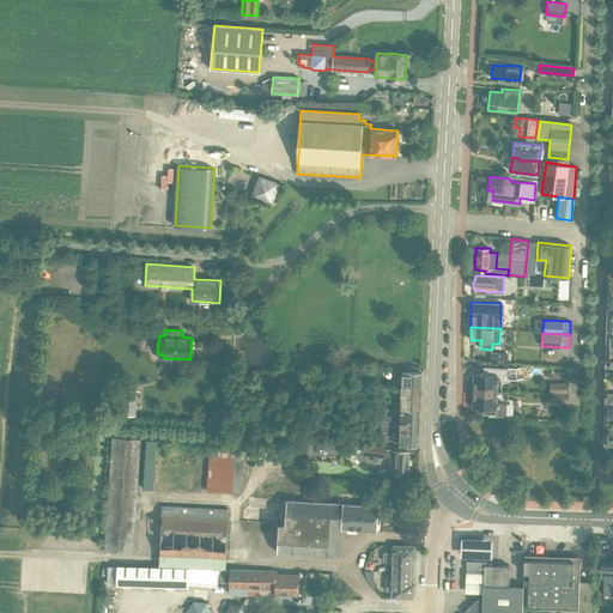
[(474,390),(497,390),(498,378),(508,380),(508,368),(484,368),(484,374),(474,374),(474,390)]
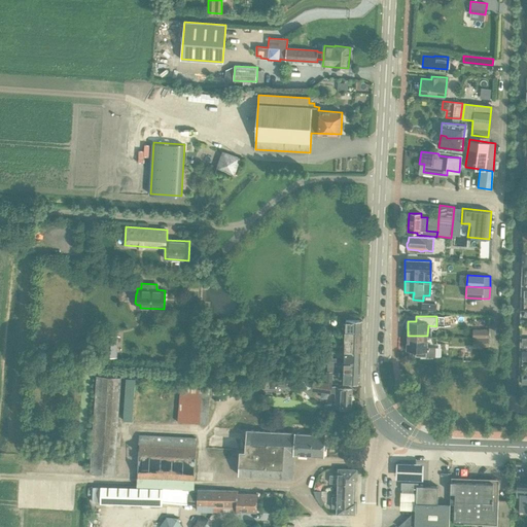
[(346,320),(346,330),(361,330),(362,320),(346,320)]
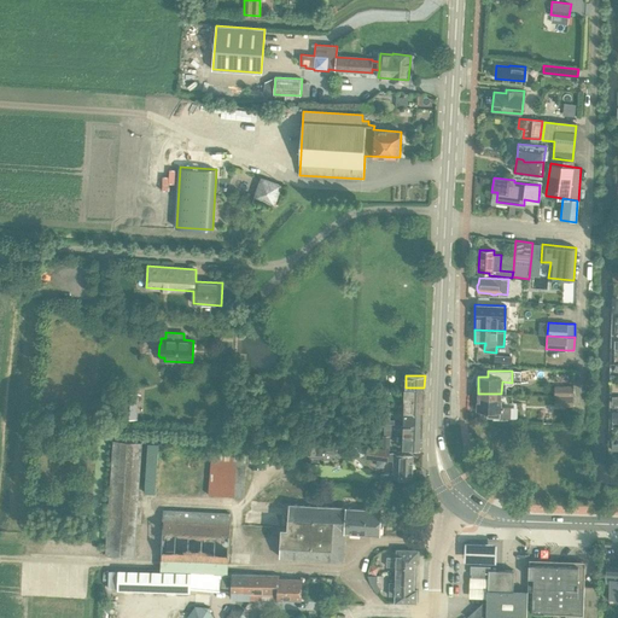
[(285,380),(280,392),(291,396),(296,385),(285,380)]
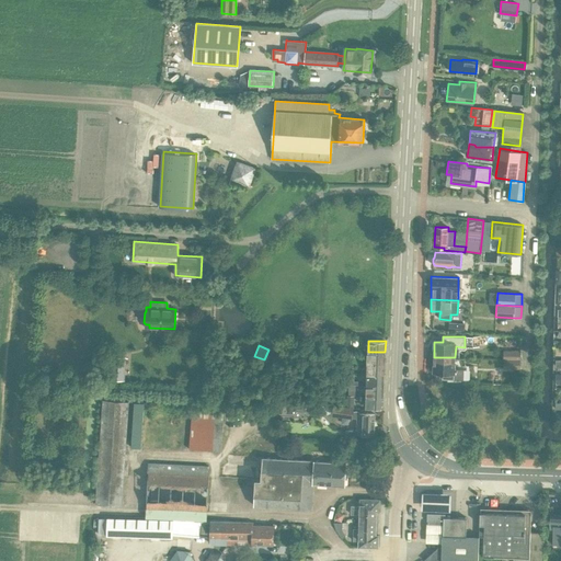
[(368,352),(367,363),(385,364),(385,352),(368,352)]
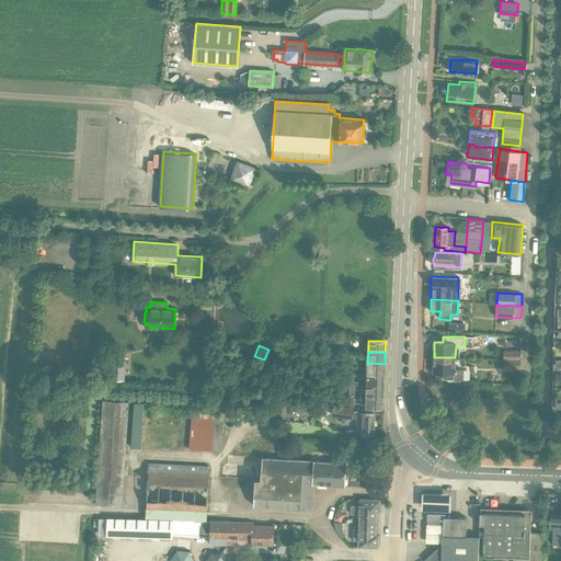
[(114,356),(112,379),(123,379),(125,357),(114,356)]
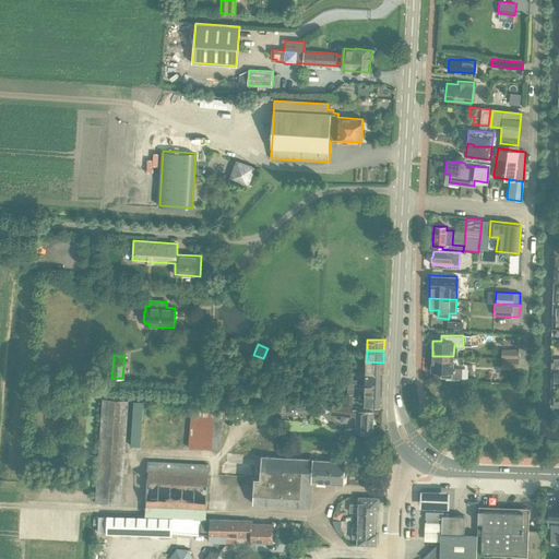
[(453,368),(453,356),(432,356),(431,371),(440,371),(440,378),(462,379),(462,368),(453,368)]
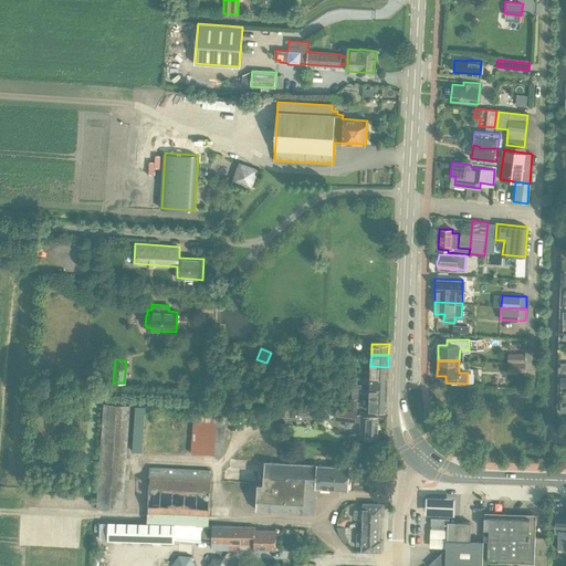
[(525,371),(525,363),(509,363),(509,371),(525,371)]
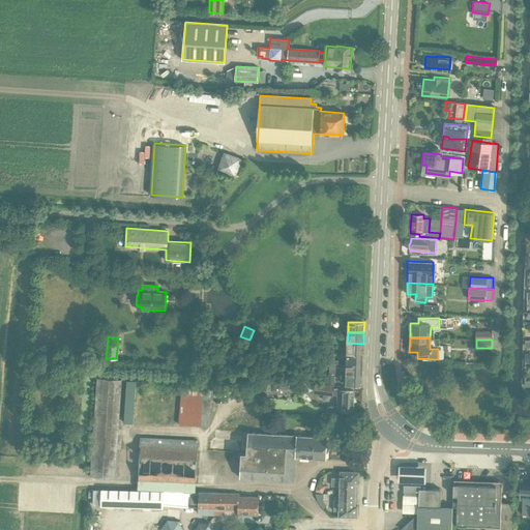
[(347,343),(347,353),(362,354),(363,344),(347,343)]
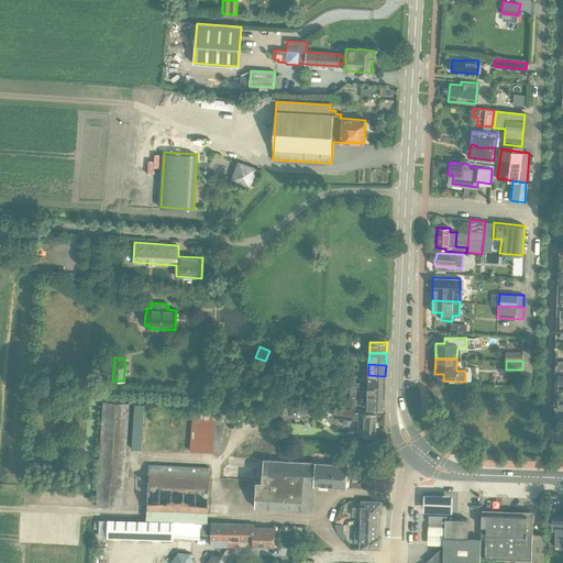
[(368,375),(368,386),(385,387),(385,376),(368,375)]
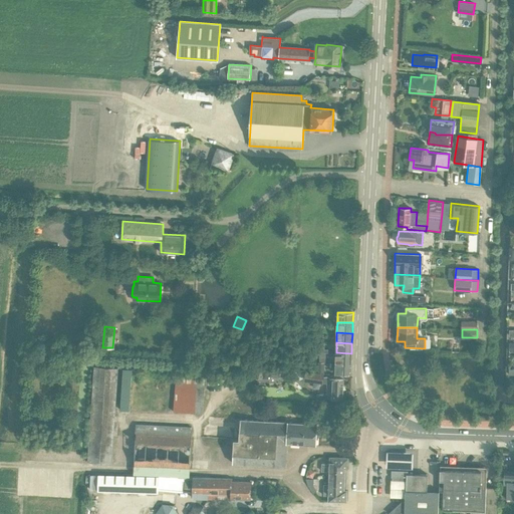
[(336,352),(335,362),(351,363),(351,353),(336,352)]
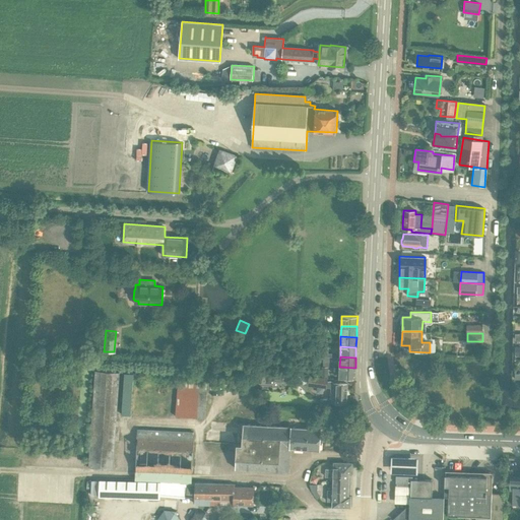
[(339,377),(354,378),(355,368),(339,367),(339,377)]
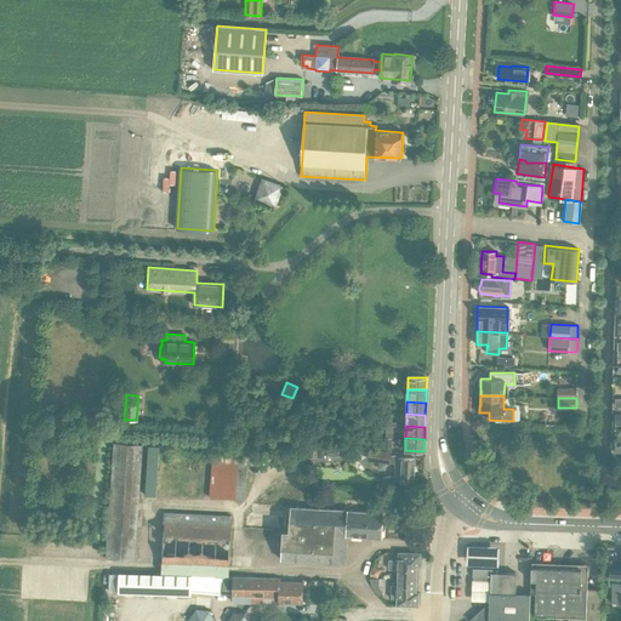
[(135,560),(142,444),(114,442),(107,558),(135,560)]
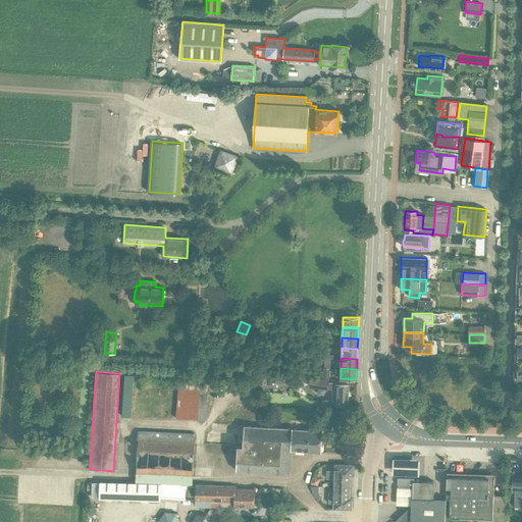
[(132,416),(135,374),(124,373),(121,416),(132,416)]
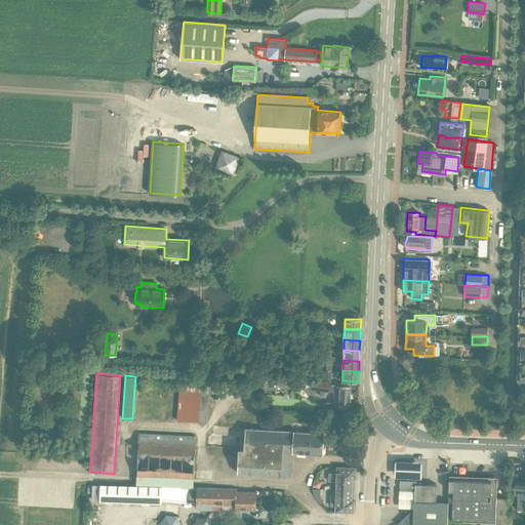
[(351,388),(336,387),(336,385),(333,385),(332,385),(331,385),(330,386),(330,382),(317,380),(317,379),(312,379),(311,389),(316,390),(332,392),(332,391),(334,391),(333,402),(324,402),(323,409),(334,409),(334,406),(350,407),(351,388)]
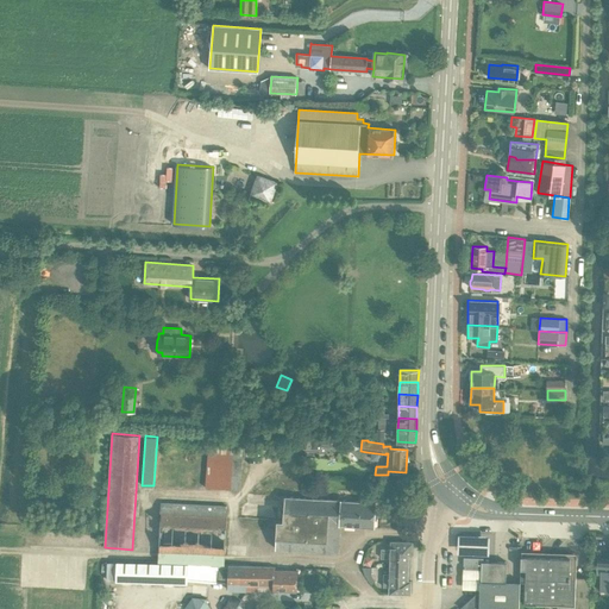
[(209,446),(206,488),(240,490),(243,447),(209,446)]
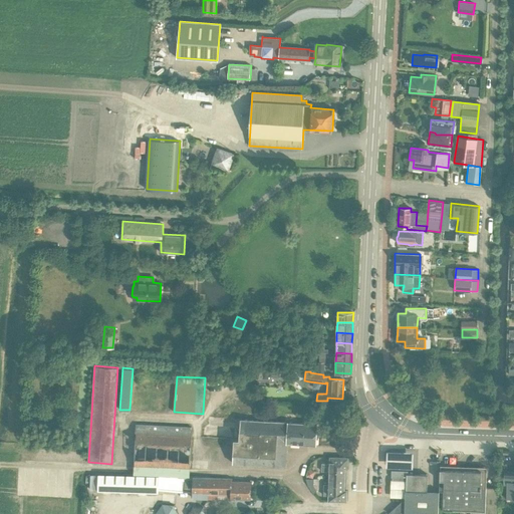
[(315,445),(317,424),(241,419),(240,439),(235,439),(233,463),(285,467),(287,443),(315,445)]
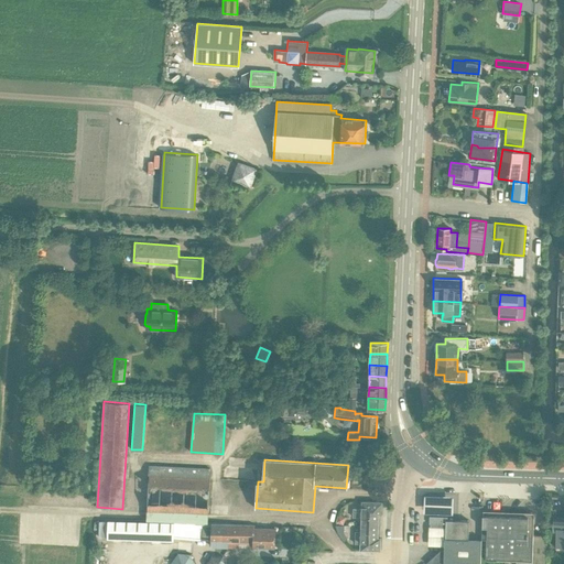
[(208,514),(209,468),(149,466),(148,512),(208,514)]
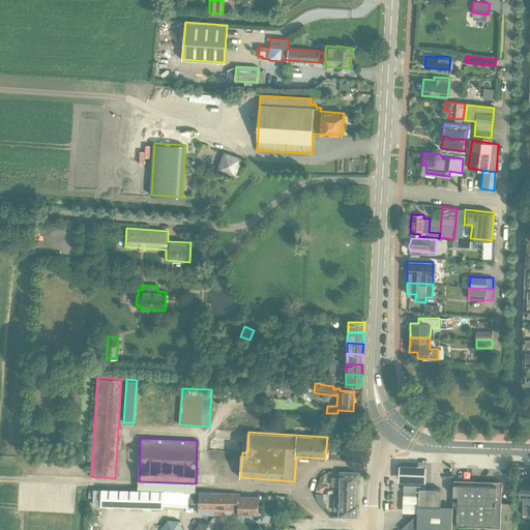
[(425,465),(399,464),(399,481),(425,482),(425,465)]
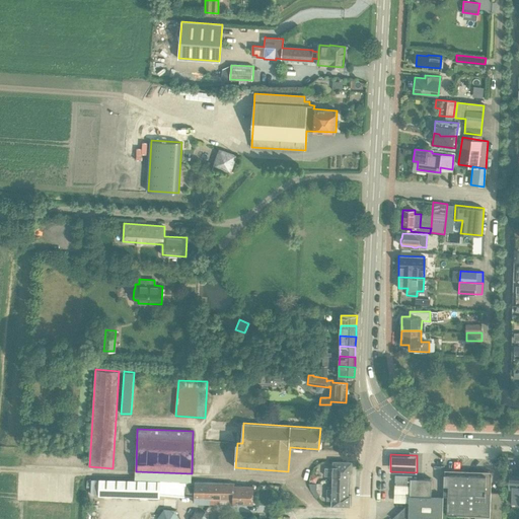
[(325,467),(324,475),(332,475),(338,475),(338,472),(345,472),(345,475),(349,475),(349,473),(351,473),(352,462),(334,461),(332,468),(325,467)]
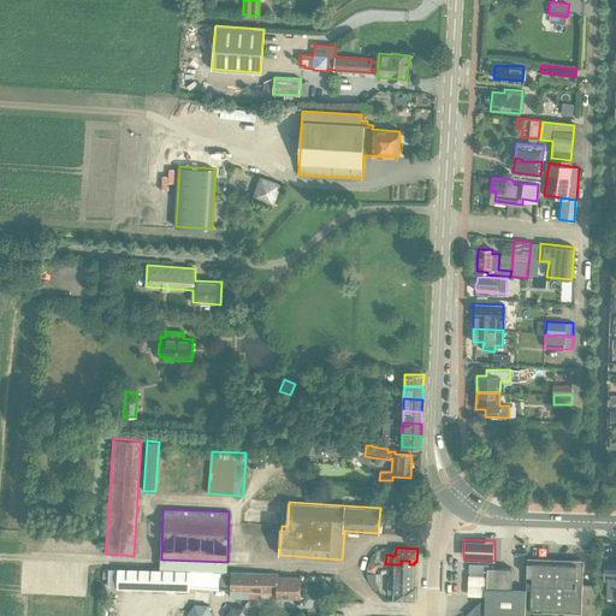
[(395,575),(395,579),(401,580),(401,587),(408,587),(408,585),(413,585),(414,564),(409,564),(409,561),(401,561),(401,564),(395,564),(395,575)]
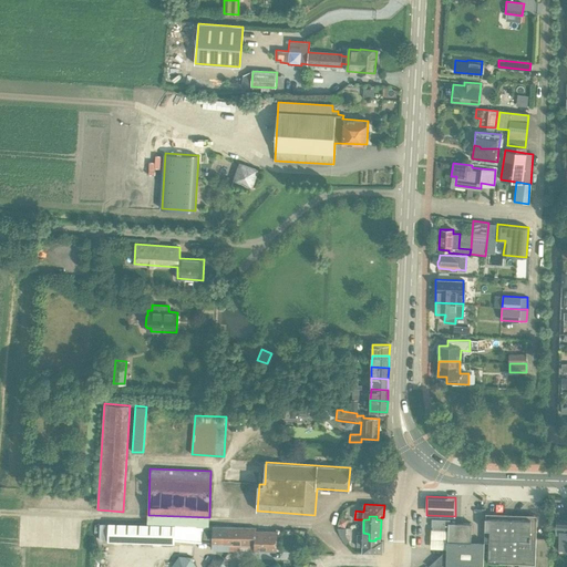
[(529,518),(490,517),(485,517),(484,542),(488,542),(487,562),(518,563),(517,566),(546,566),(548,538),(529,538),(529,518)]
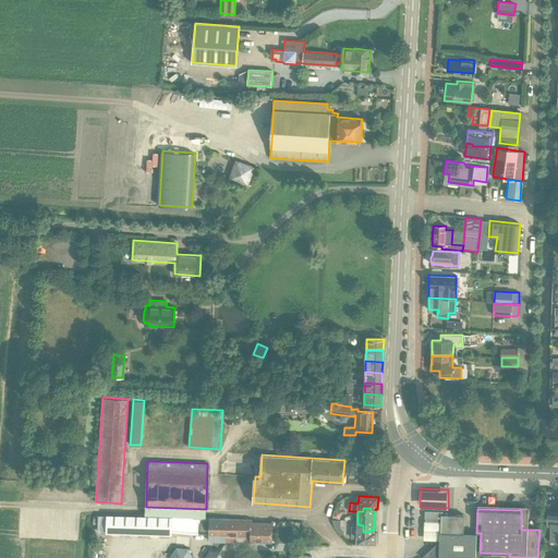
[(439,541),(421,557),(453,557),(474,557),(476,533),(463,533),(464,514),(448,514),(441,513),(441,511),(426,511),(426,520),(440,521),(440,532),(439,532),(439,541)]
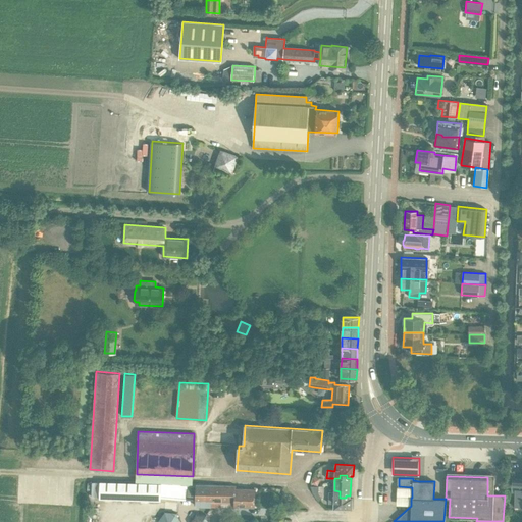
[(521,478),(512,478),(512,490),(514,490),(514,506),(521,506),(521,478)]
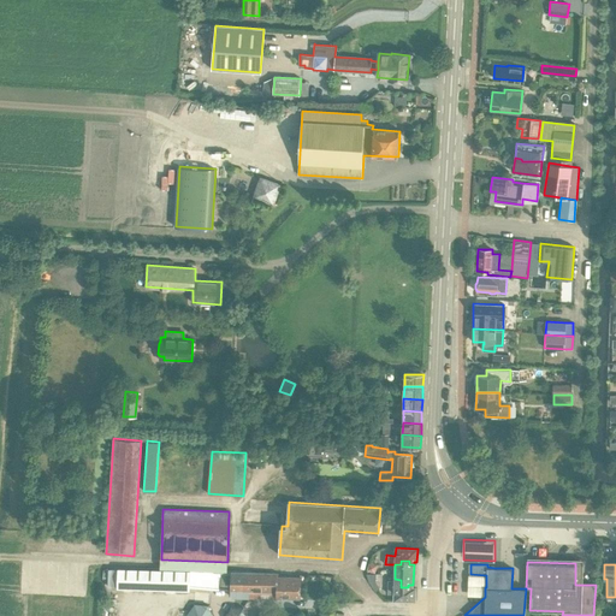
[(108,568),(108,584),(118,585),(118,568),(108,568)]
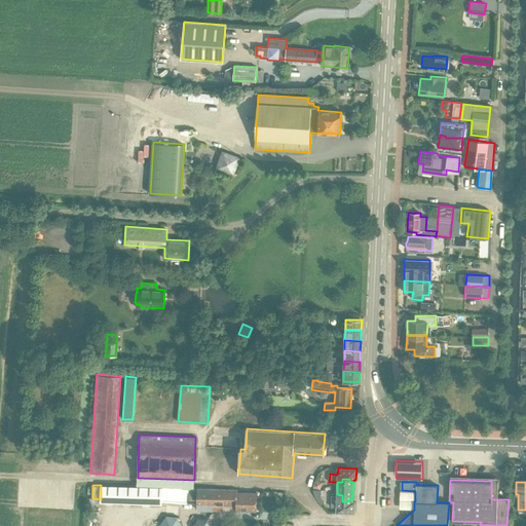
[(101,499),(101,501),(162,503),(162,500),(162,487),(101,485),(101,499)]
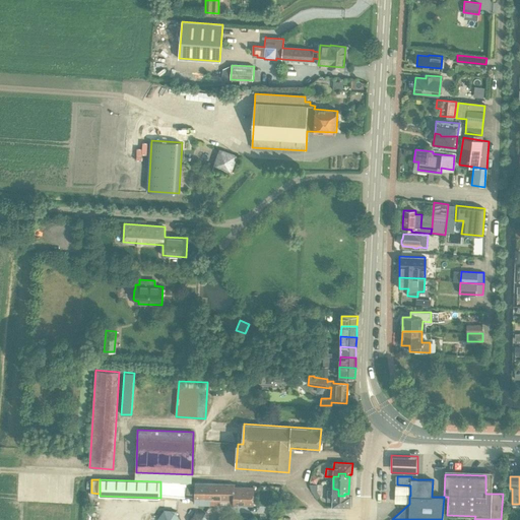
[(160,481),(160,495),(194,498),(195,482),(160,481)]
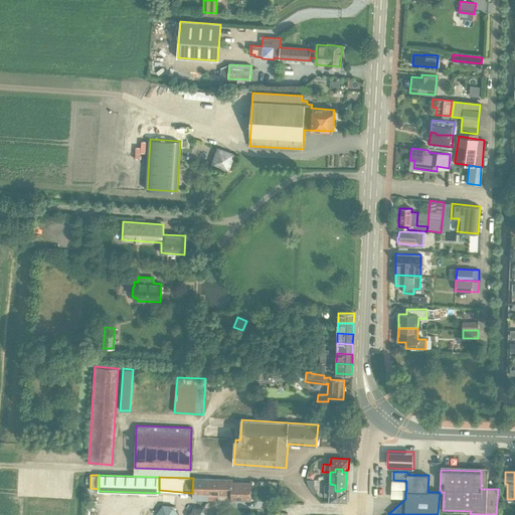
[(192,493),(203,493),(231,495),(231,499),(250,500),(251,483),(232,482),(232,480),(204,479),(193,478),(192,493)]
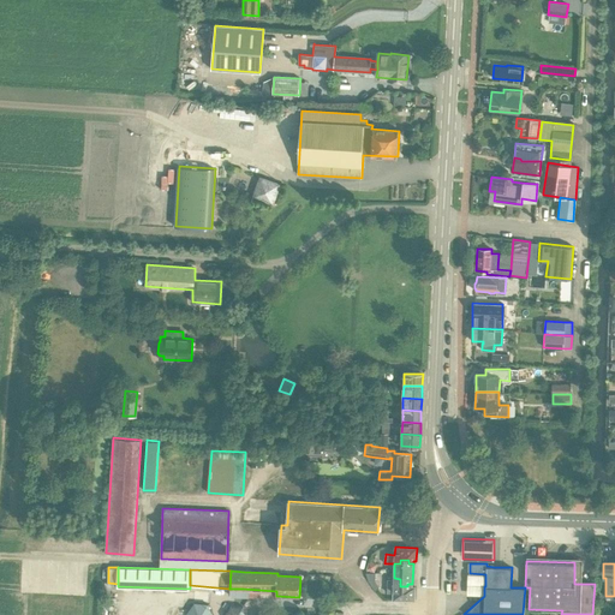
[(388,590),(388,592),(393,592),(393,599),(394,599),(415,601),(415,586),(412,586),(412,584),(407,584),(407,586),(400,586),(400,579),(394,578),(394,579),(388,579),(388,584),(388,590)]
